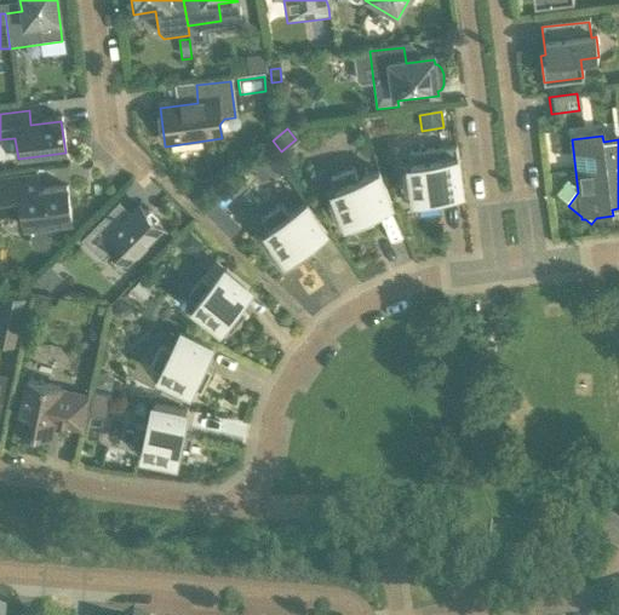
[(439,197),(462,195),(457,160),(434,164),(433,153),(408,155),(416,212),(440,210),(439,197)]
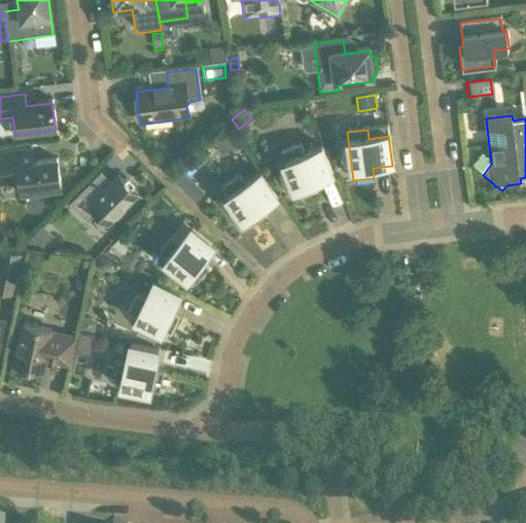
[(237,145),(229,134),(213,144),(221,155),(237,145)]
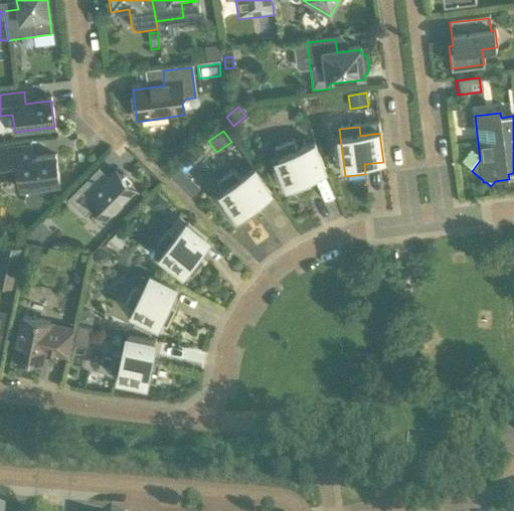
[(307,179),(325,172),(314,145),(296,152),(293,144),(274,151),(291,195),(310,188),(307,179)]
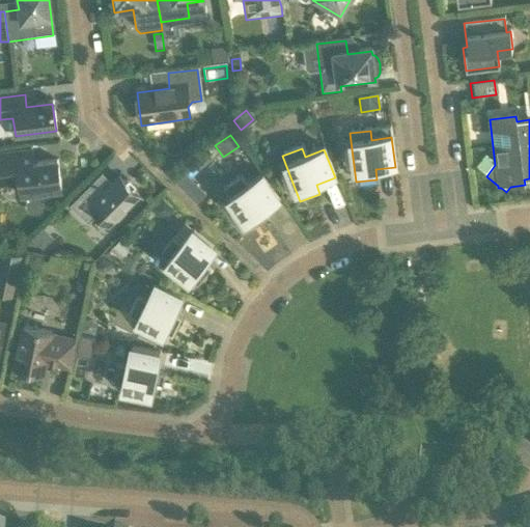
[(44,210),(42,196),(60,193),(57,163),(27,167),(25,154),(0,157),(0,183),(7,182),(8,187),(20,185),(21,198),(25,198),(27,212),(29,215),(34,217),(38,217),(42,214),(44,210)]
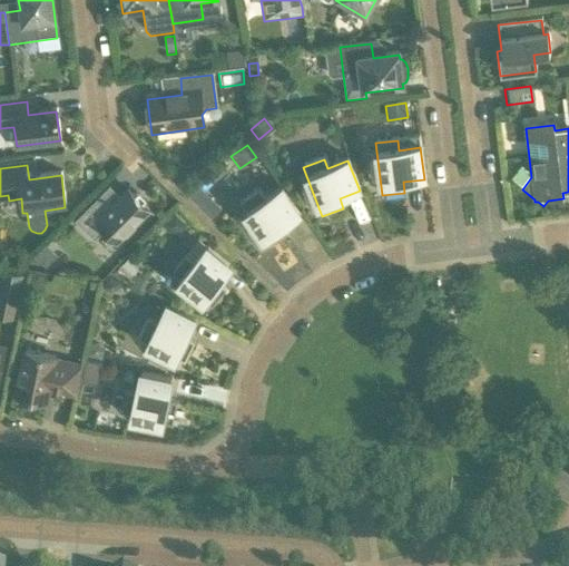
[(282,227),(300,215),(282,188),(264,201),(258,193),(239,205),(270,249),(287,236),(282,227)]
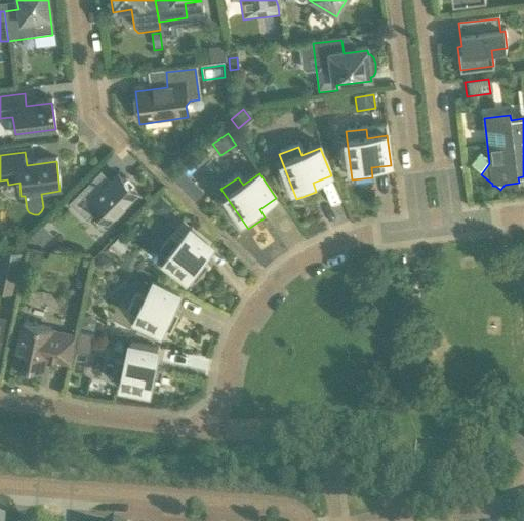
[(107,226),(136,196),(117,177),(98,196),(88,186),(68,206),(86,224),(95,214),(107,226)]
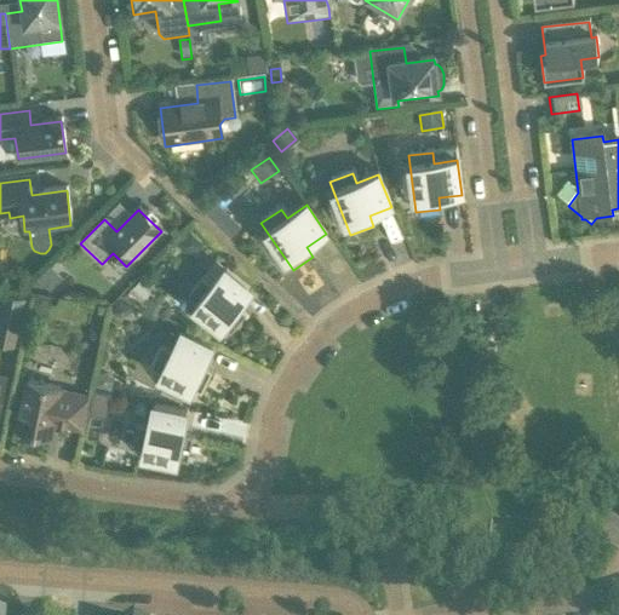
[(240,230),(229,219),(218,230),(222,234),(229,241),(240,230)]
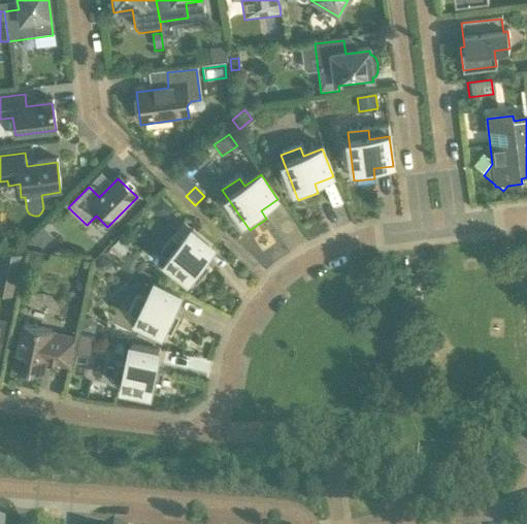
[(178,246),(171,239),(158,256),(196,286),(208,270),(201,264),(213,249),(191,230),(178,246)]
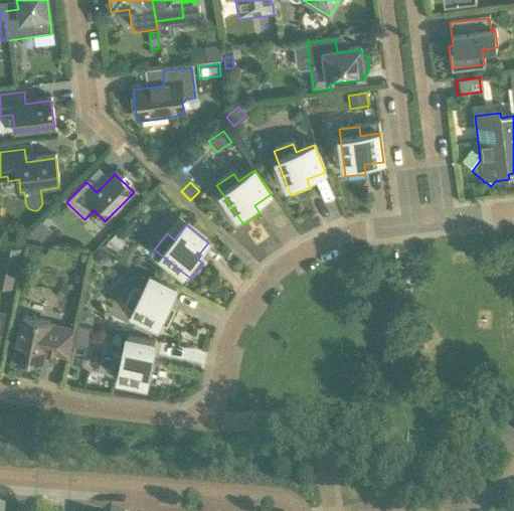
[(116,253),(127,241),(118,232),(106,245),(116,253)]
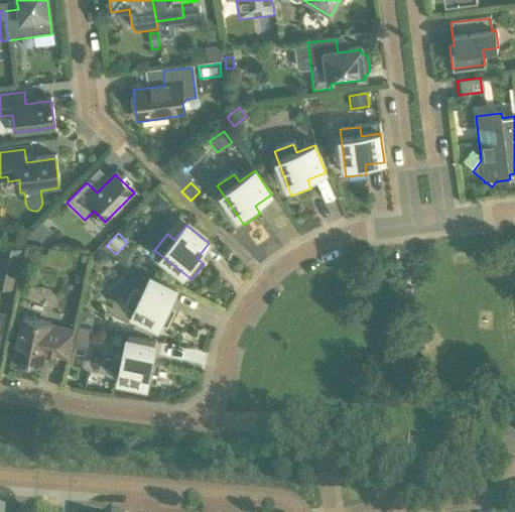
[(0,275),(16,278),(21,252),(0,247),(0,275)]
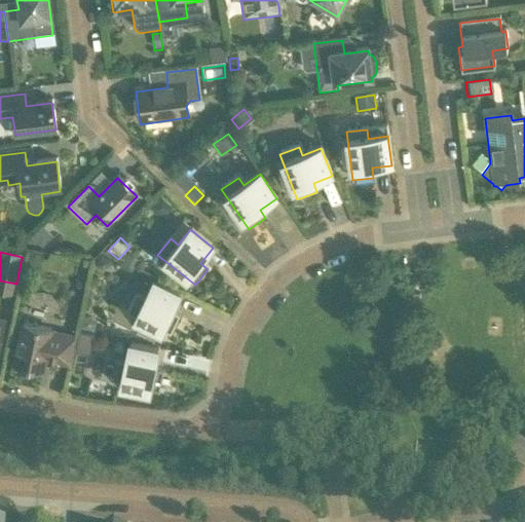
[(126,257),(123,266),(134,270),(138,262),(126,257)]
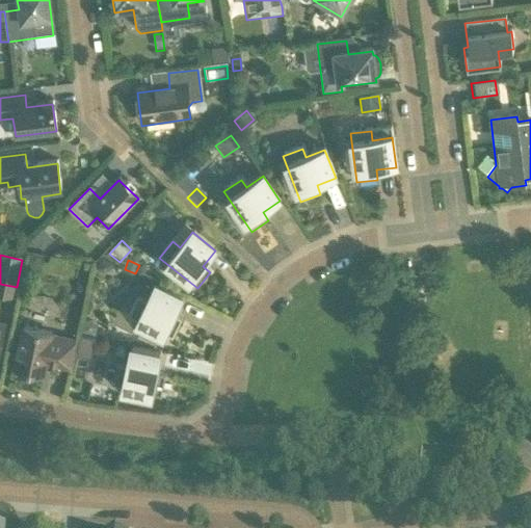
[(109,273),(113,266),(101,261),(96,272),(102,275),(109,273)]
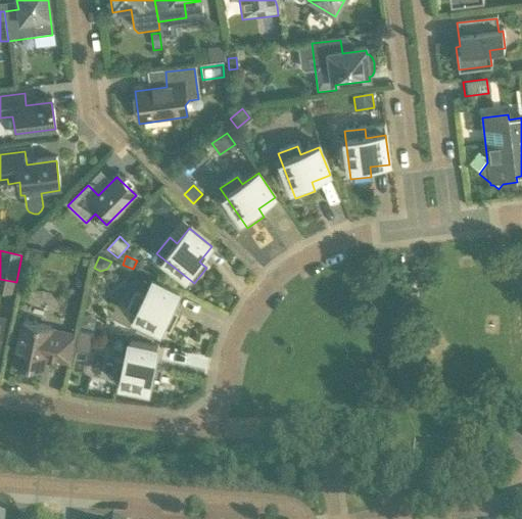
[(82,293),(84,282),(75,281),(74,285),(77,292),(82,293)]
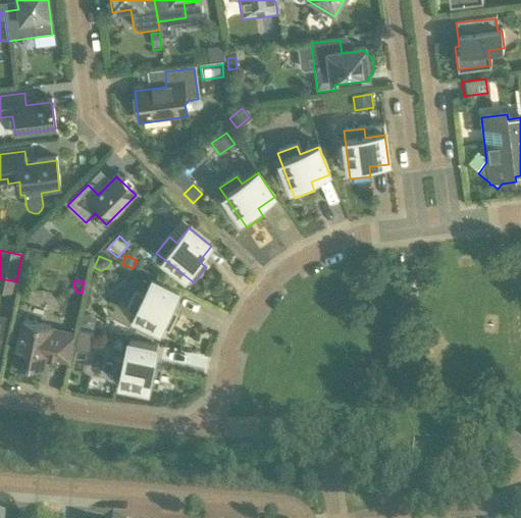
[(169,311),(178,294),(152,280),(143,298),(135,294),(125,312),(168,333),(177,315),(169,311)]
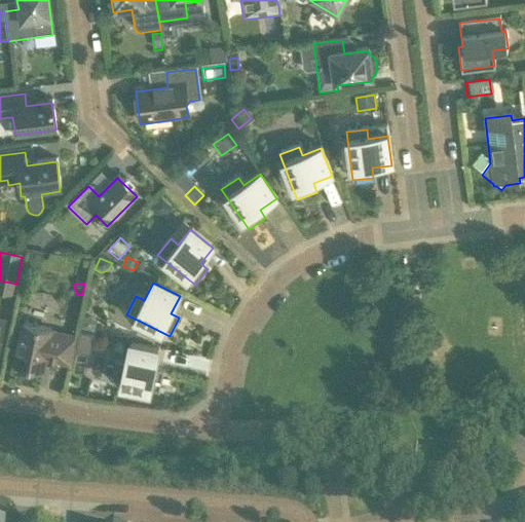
[(70,367),(75,340),(49,335),(50,332),(23,327),(13,368),(20,369),(24,373),(31,374),(36,372),(42,373),(44,362),(70,367)]
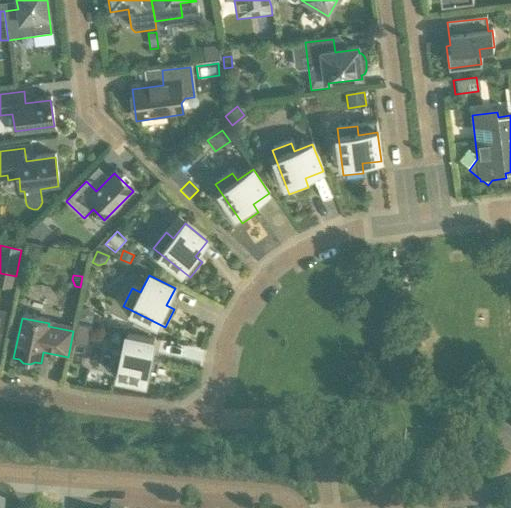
[(77,325),(73,345),(87,348),(91,329),(77,325)]
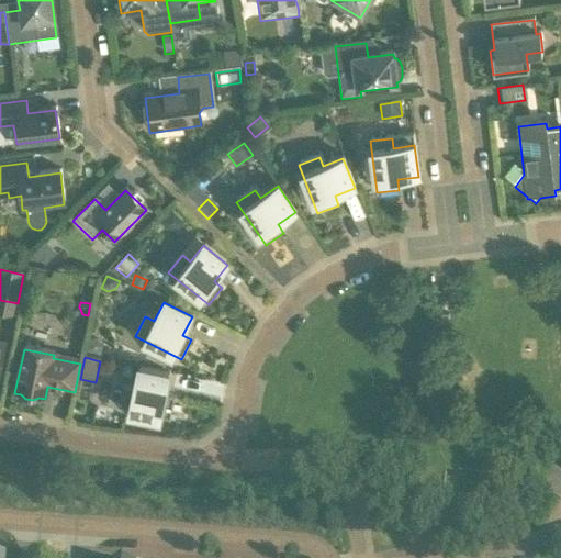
[(169,421),(174,400),(165,398),(169,377),(137,370),(133,391),(123,389),(119,410),(169,421)]
